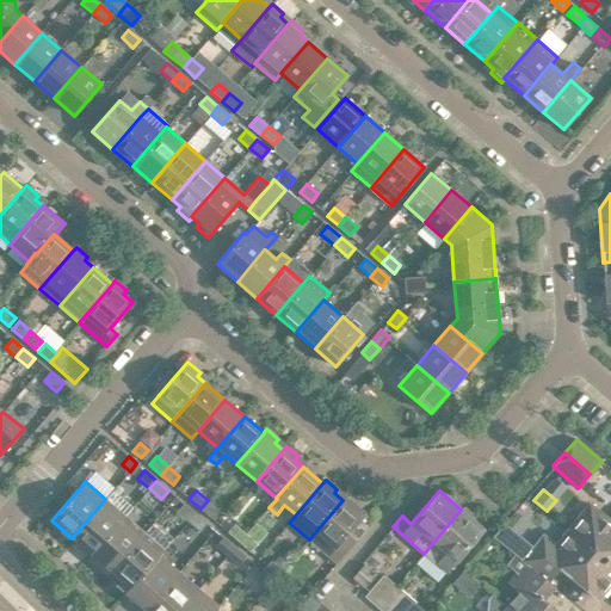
[(355,542),(355,541),(347,535),(363,518),(353,510),(357,506),(345,497),(343,500),(309,539),(337,563),(355,542)]
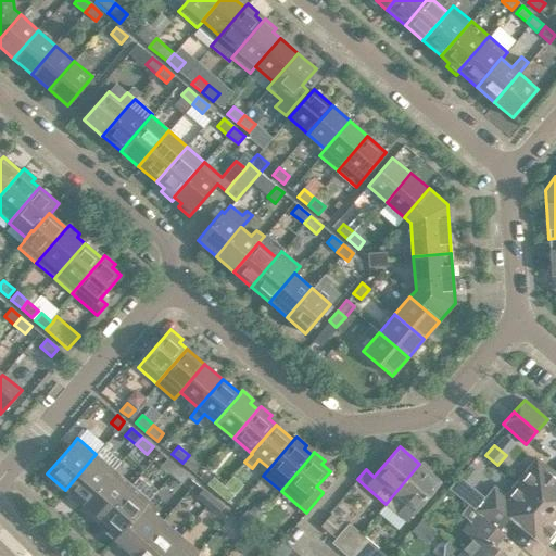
[(65,490),(83,505),(108,476),(113,469),(96,454),(65,490)]
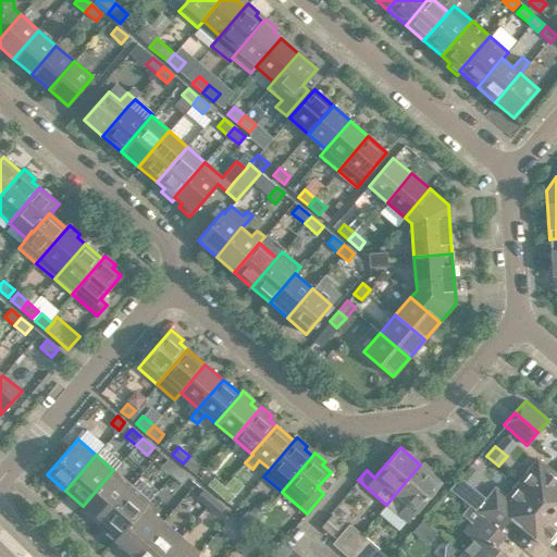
[(194,473),(200,466),(189,456),(183,463),(194,473)]
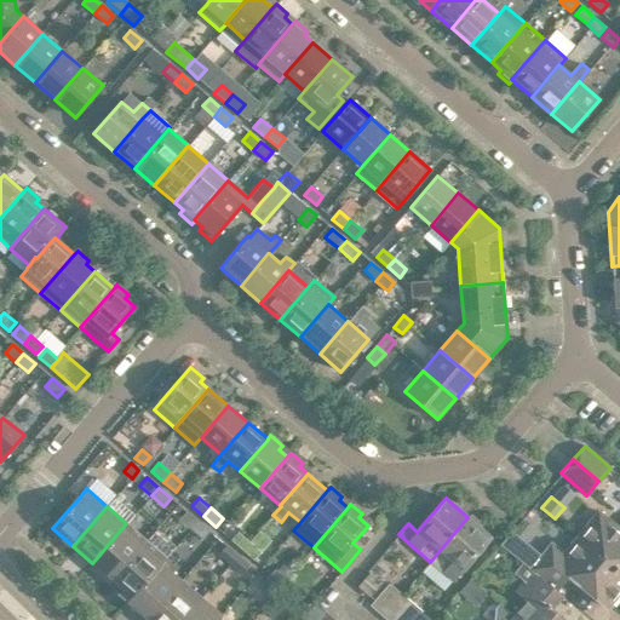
[(191,530),(199,522),(187,511),(179,520),(191,530)]
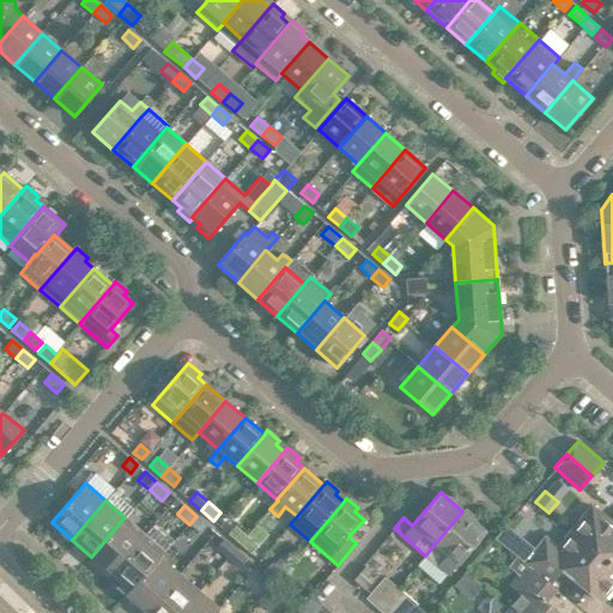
[(606,562),(612,566),(612,523),(590,505),(569,532),(583,542),(584,541),(607,560),(606,562)]
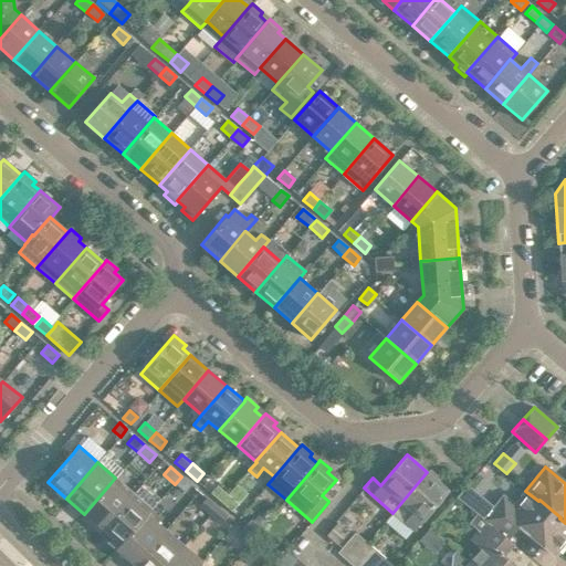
[(448,490),(427,472),(392,513),(412,530),(421,520),(423,522),(433,510),(431,509),(433,505),(437,506),(442,500),(441,498),(448,490)]
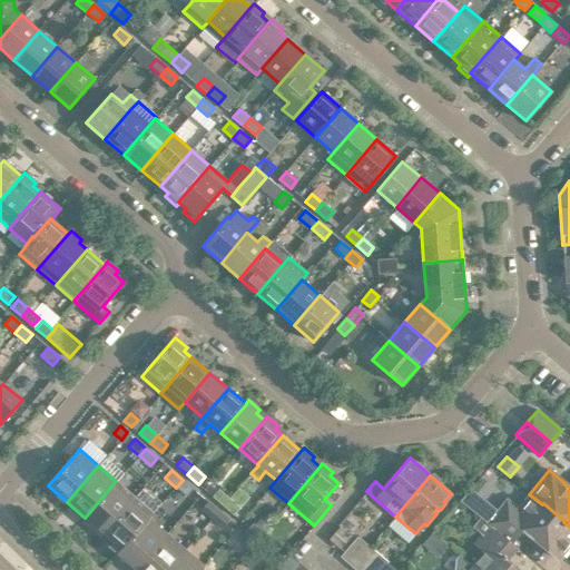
[(187,497),(194,489),(183,480),(176,488),(187,497)]
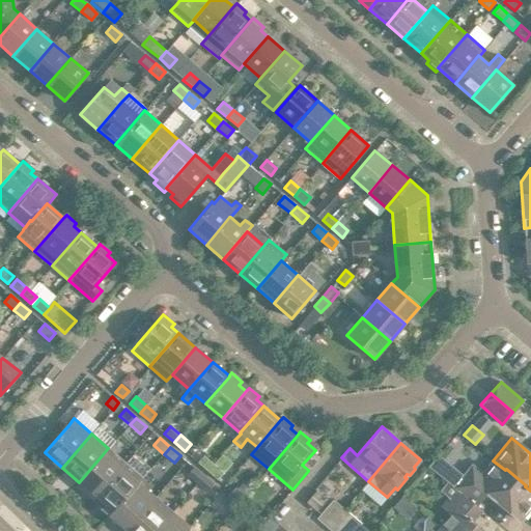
[(93,500),(95,497),(119,470),(126,463),(108,448),(103,454),(79,482),(86,488),(83,492),(93,500)]
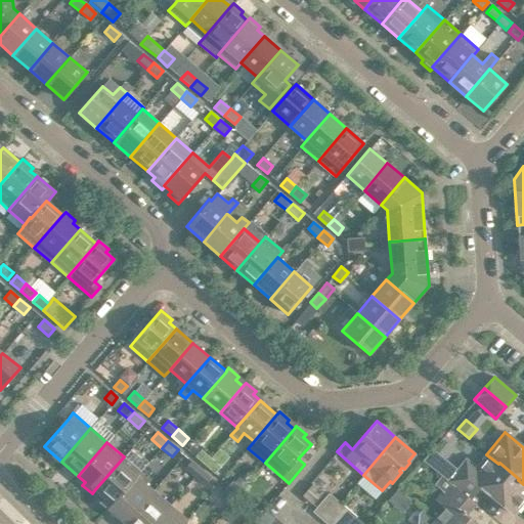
[(206,465),(211,459),(202,449),(195,456),(206,465)]
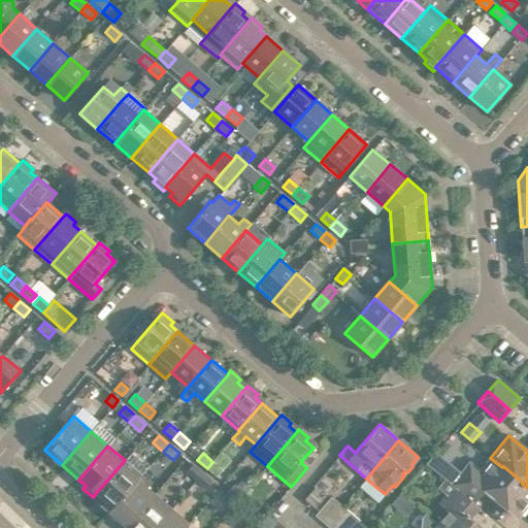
[(462,472),(452,485),(472,501),(483,489),(518,517),(527,503),(527,488),(522,484),(523,483),(503,466),(502,467),(490,458),(479,471),(469,464),(462,472)]
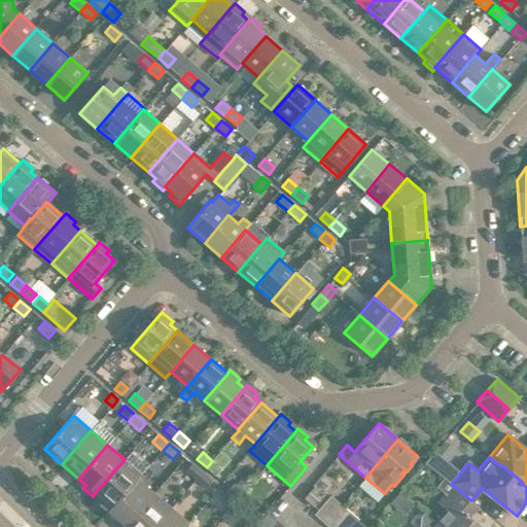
[(99,501),(108,510),(111,506),(112,507),(132,485),(137,479),(141,473),(125,459),(118,466),(95,493),(101,498),(99,501)]
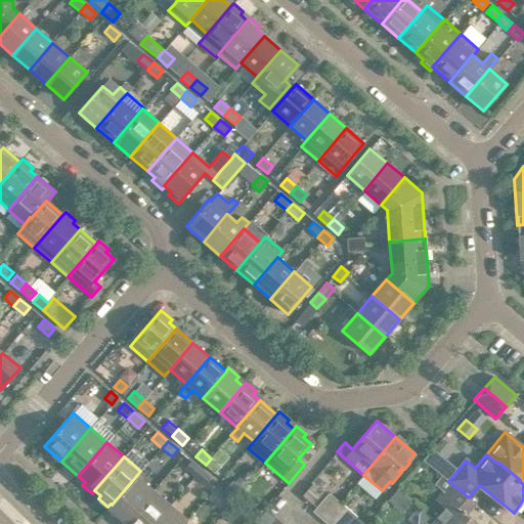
[(215,474),(221,467),(211,459),(206,465),(215,474)]
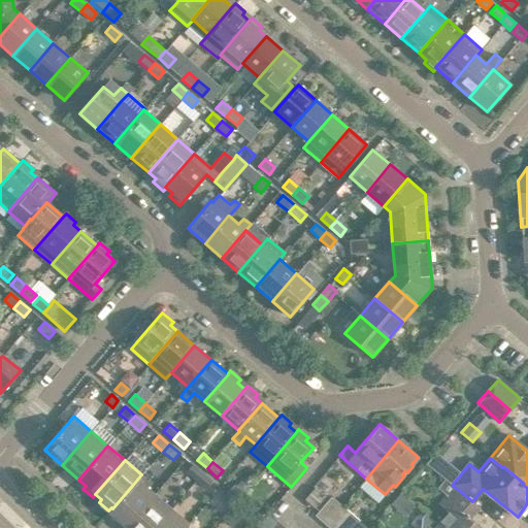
[(197,481),(203,473),(193,465),(187,471),(197,481)]
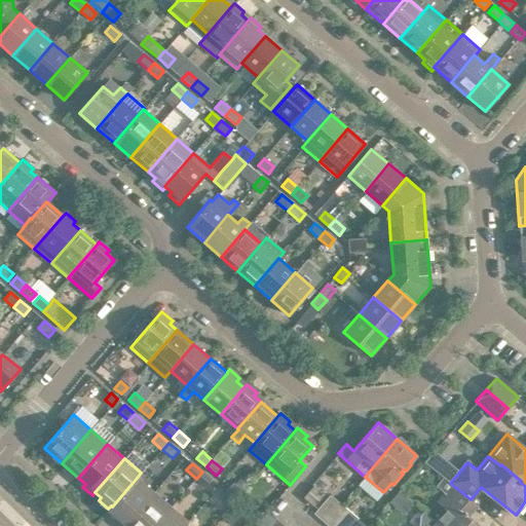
[(205,487),(212,480),(202,472),(196,479),(205,487)]
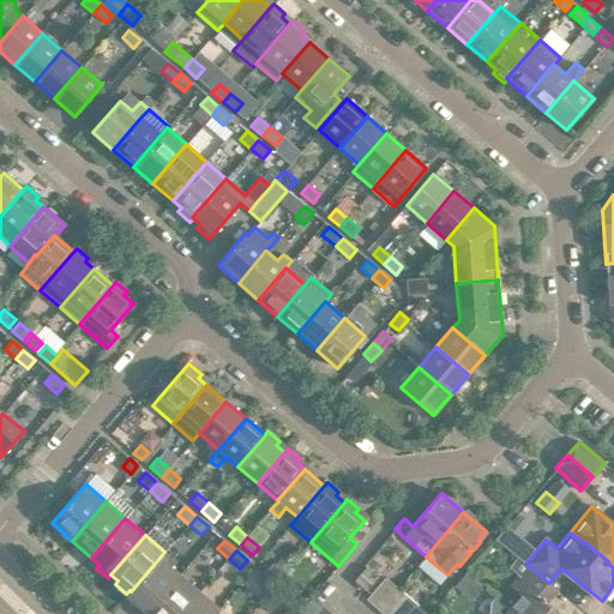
[(507,611),(512,613),(557,613),(545,603),(557,590),(549,584),(549,583),(525,564),(517,557),(509,567),(518,576),(509,585),(521,595),(507,611)]
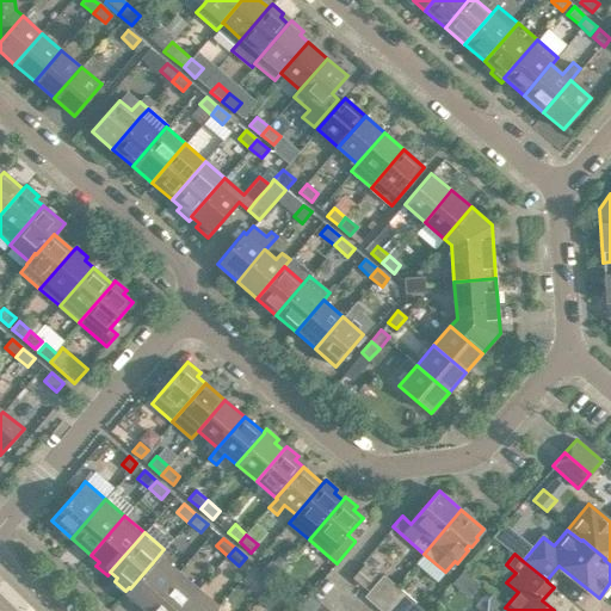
[(130,588),(129,587),(125,591),(124,593),(144,610),(178,572),(159,555),(153,562),(130,588)]
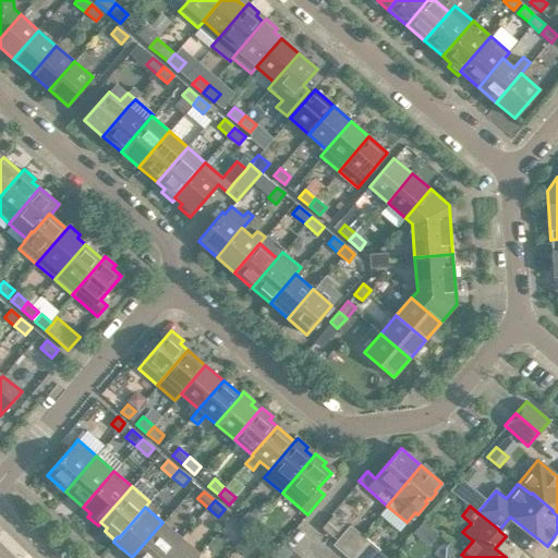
[(252,529),(258,521),(247,512),(242,519),(252,529)]
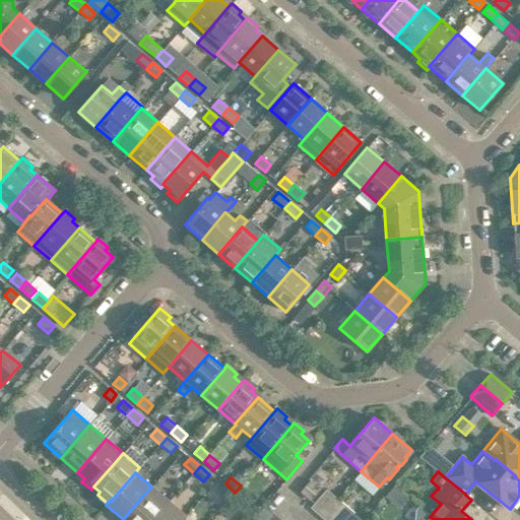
[(310,501),(320,489),(310,480),(300,492),(310,501)]
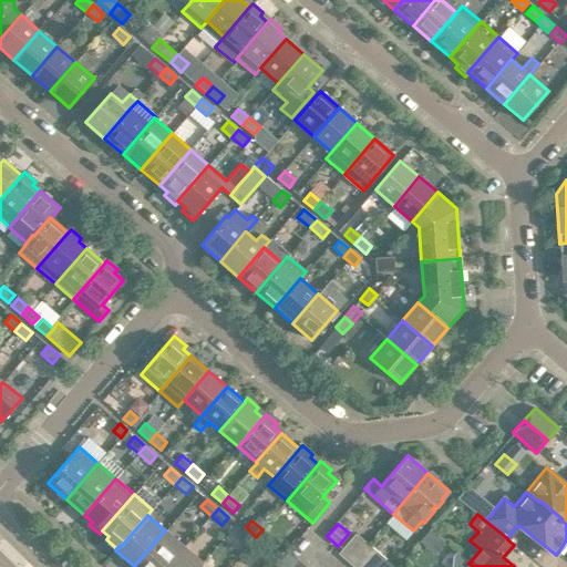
[(250,544),(251,543),(256,537),(246,527),(239,535),(250,544)]
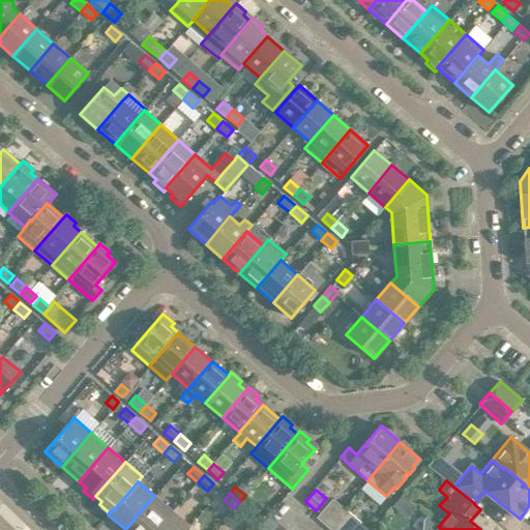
[(125,529),(154,529),(172,511),(154,496),(125,529)]
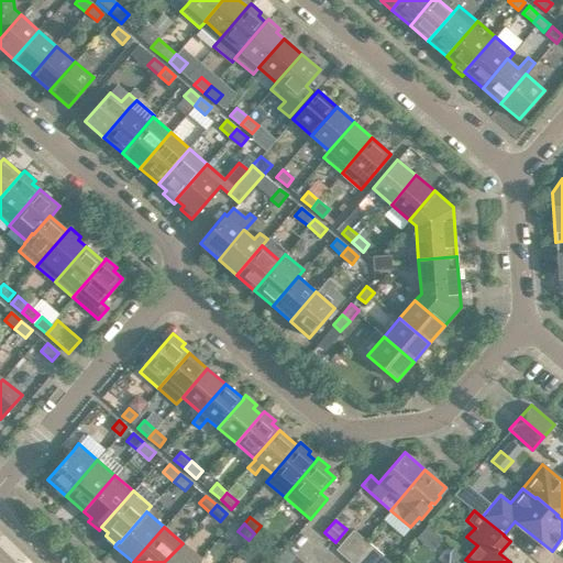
[(345,558),(363,538),(353,529),(335,549),(345,558)]
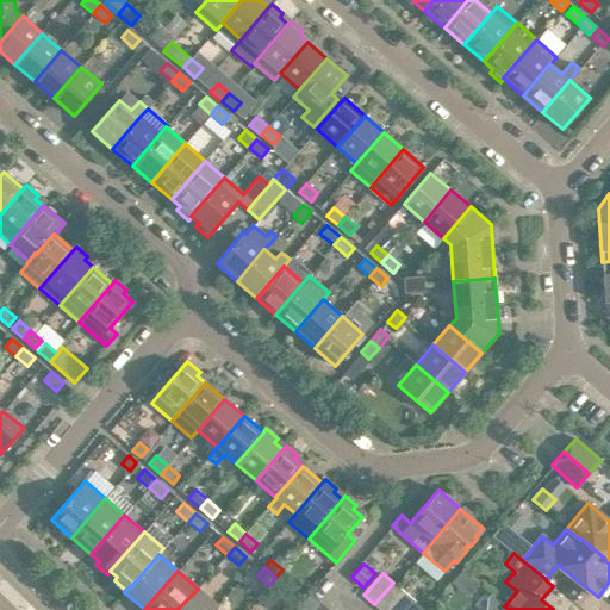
[(374,604),(380,609),(387,609),(404,592),(393,583),(374,604)]
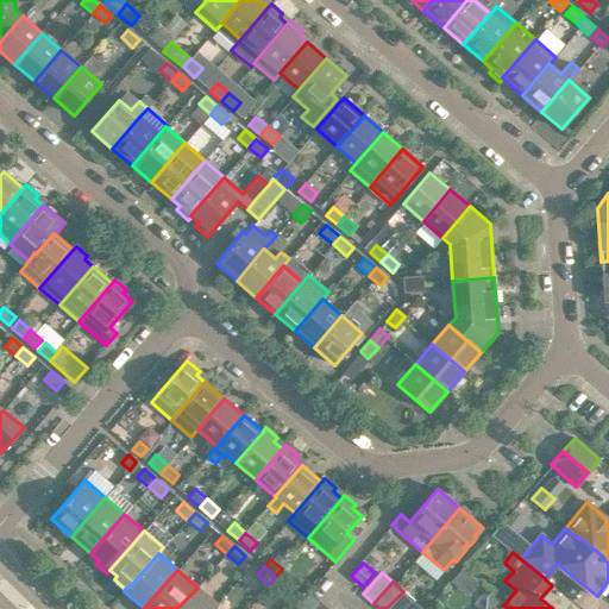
[(275,601),(282,592),(270,583),(269,584),(264,590),(275,601)]
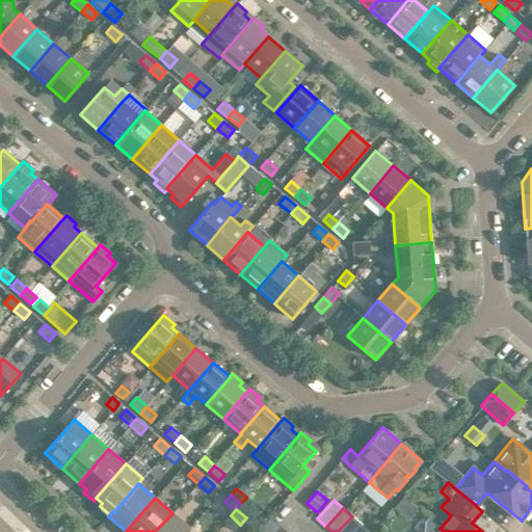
[(155,531),(185,531),(189,528),(173,513),(155,531)]
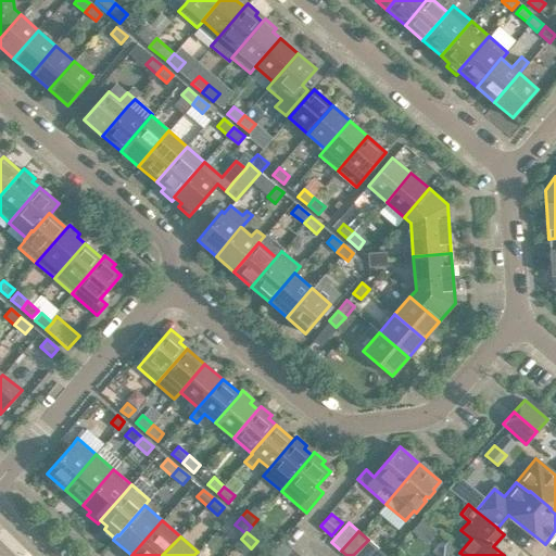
[(245,555),(251,548),(241,539),(235,546),(245,555)]
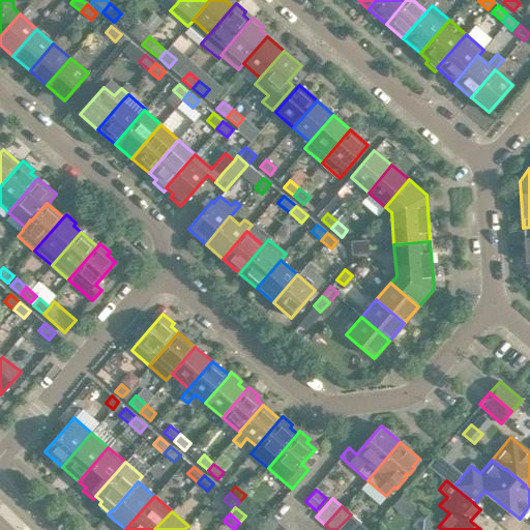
[(271,529),(278,523),(269,514),(255,529),(271,529)]
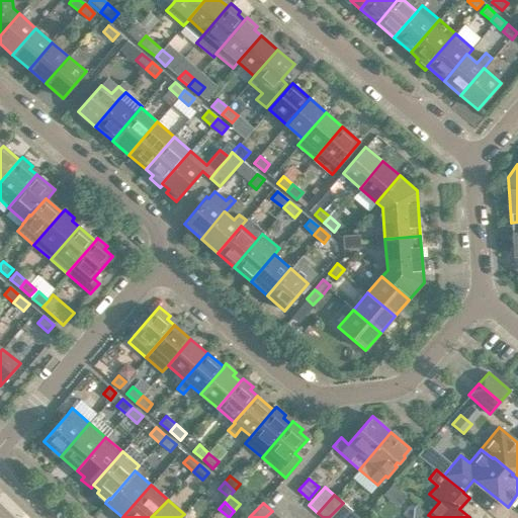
[(329,517),(345,517),(352,511),(343,503),(329,517)]
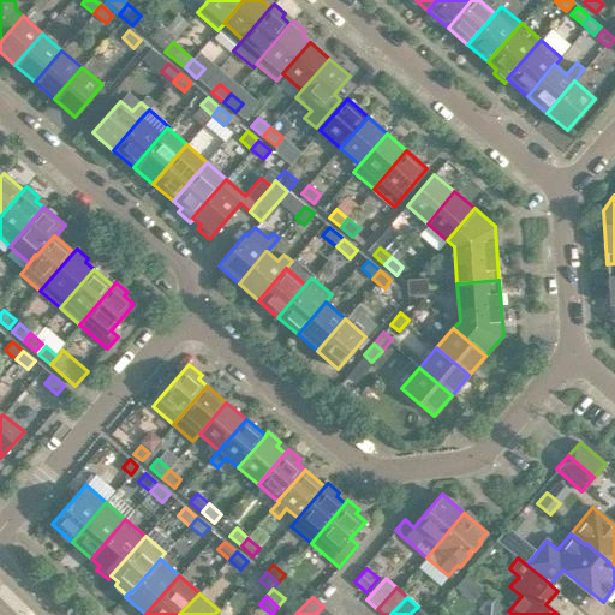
[(513,614),(508,611),(494,598),(490,602),(490,614),(513,614)]
